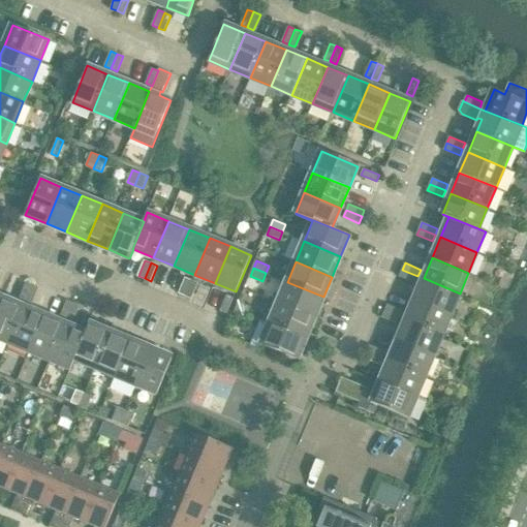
[(414,282),(417,276),(402,270),(400,276),(414,282)]
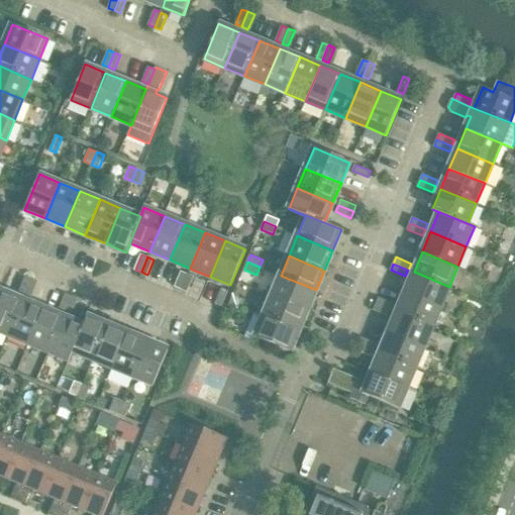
[(181,289),(188,274),(182,271),(175,286),(181,289)]
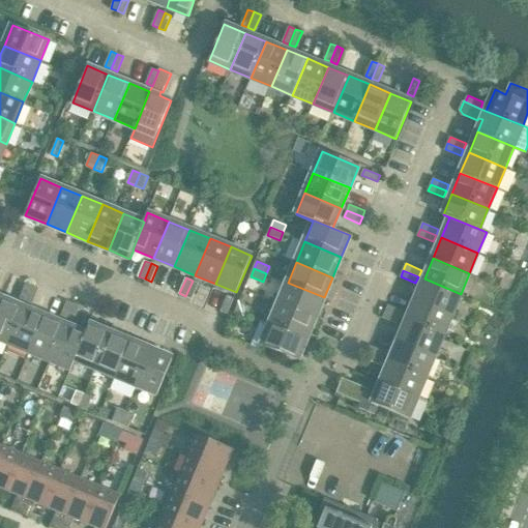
[(451,315),(461,294),(424,279),(415,299),(451,315)]
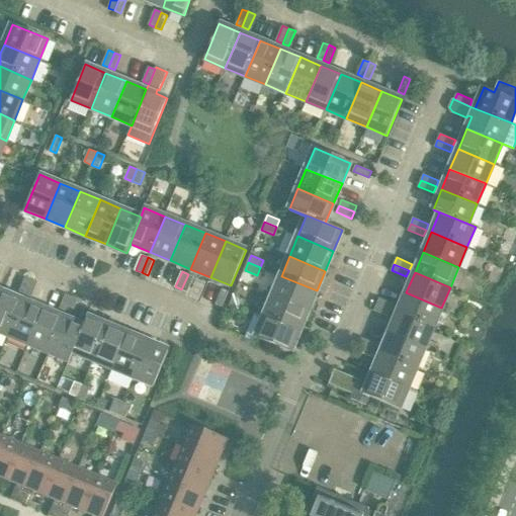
[(188,291),(193,278),(194,277),(188,274),(181,289),(188,291)]
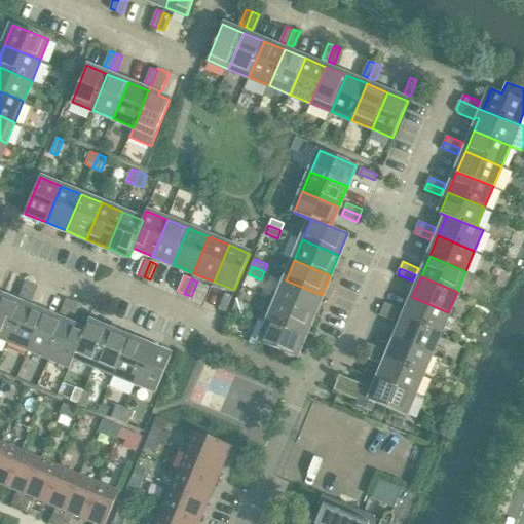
[(26,299),(33,284),(26,281),(20,296),(26,299)]
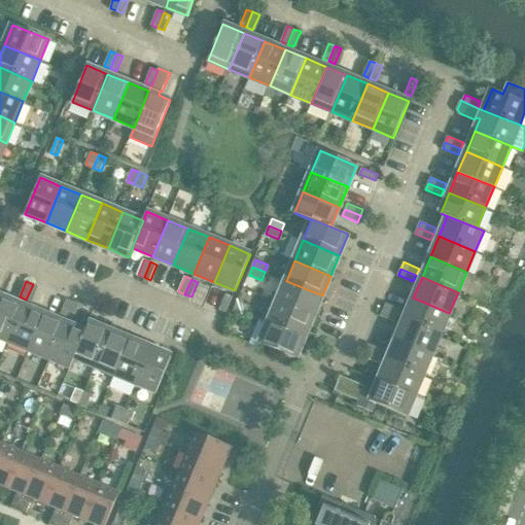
[(314,316),(322,295),(286,281),(277,302),(314,316)]
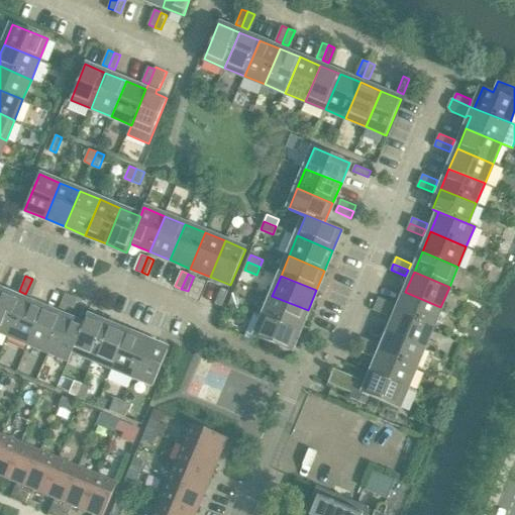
[(31,296),(38,281),(32,279),(25,294),(31,296)]
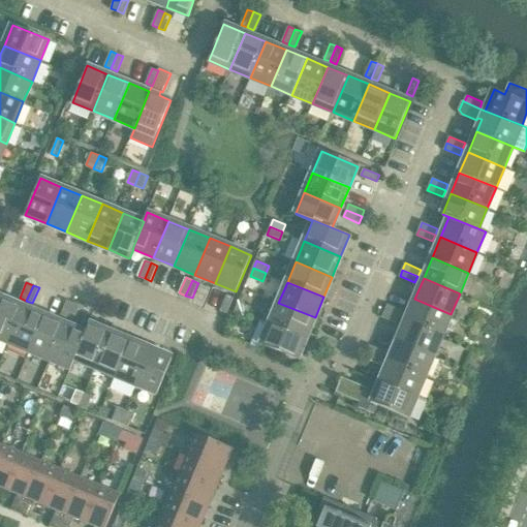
[(227,313),(234,298),(227,295),(221,310),(227,313)]
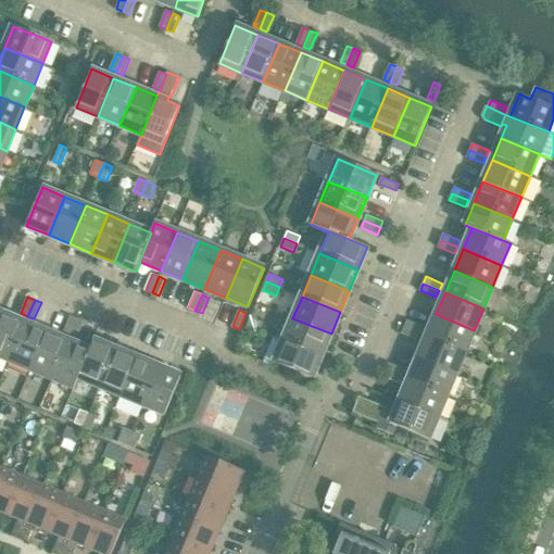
[(0,356),(9,361),(25,322),(3,313),(0,320),(0,356)]
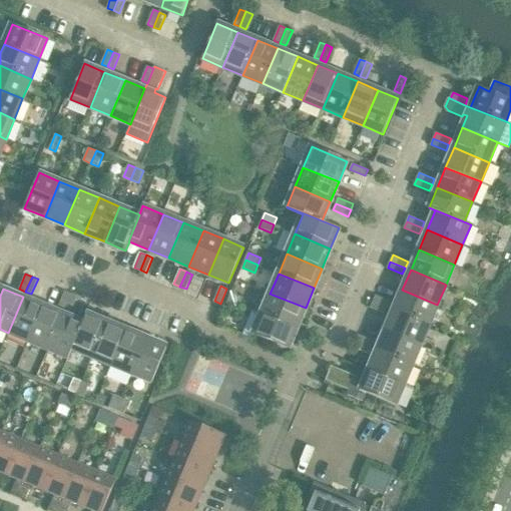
[(429,325),(437,305),(402,290),(394,310),(429,325)]
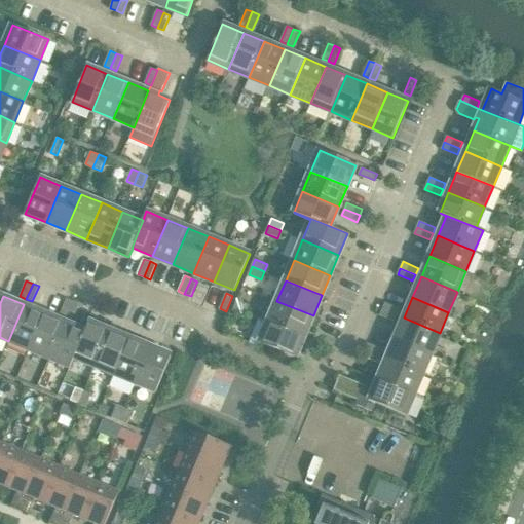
[(67,315),(73,301),(67,298),(61,313),(67,315)]
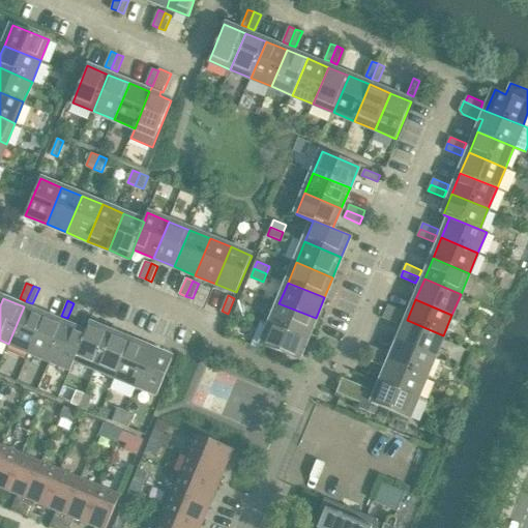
[(248,315),(252,308),(239,302),(236,310),(248,315)]
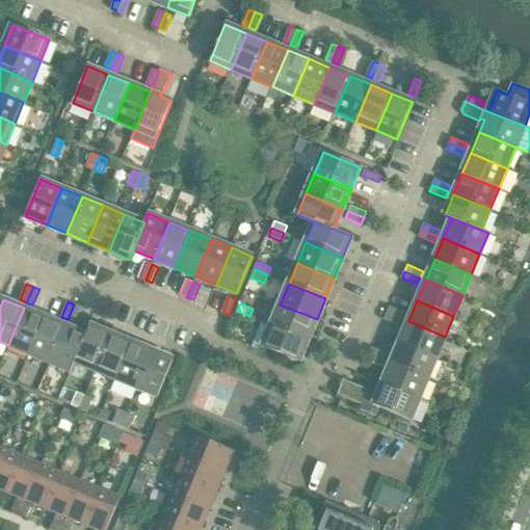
[(74,322),(80,307),(74,305),(68,319),(74,322)]
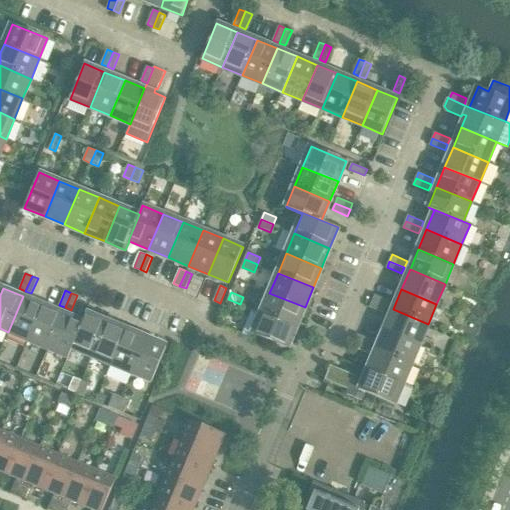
[(296,327),(305,307),(269,293),(261,313),(296,327)]
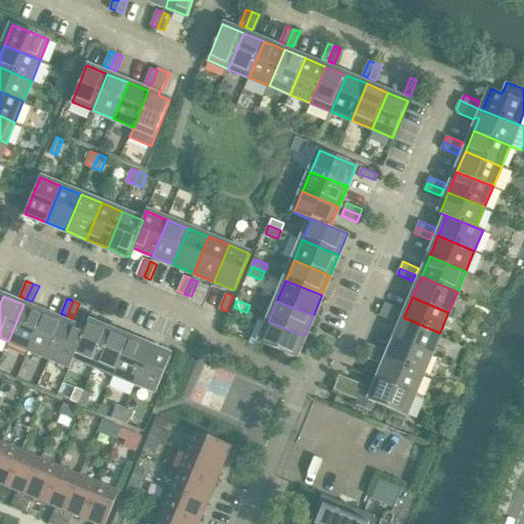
[(401,308),(385,302),(383,308),(398,315),(401,308)]
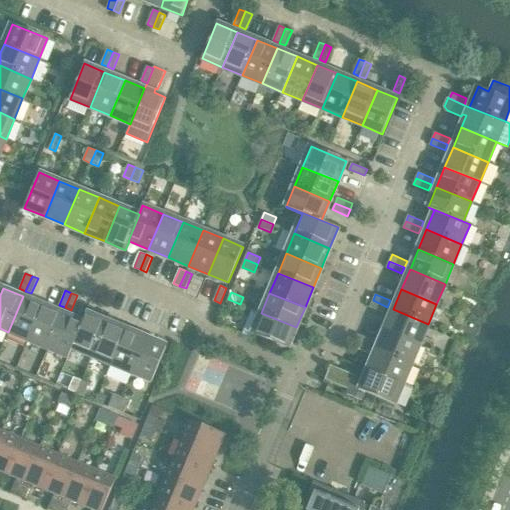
[(28,340),(43,305),(23,296),(8,332),(28,340)]
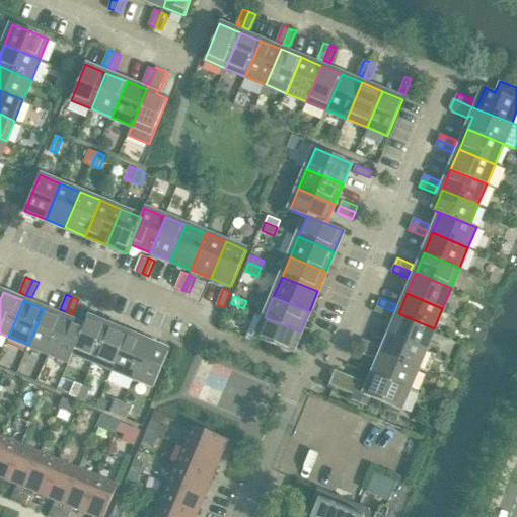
[(240,315),(243,308),(231,303),(228,310),(240,315)]
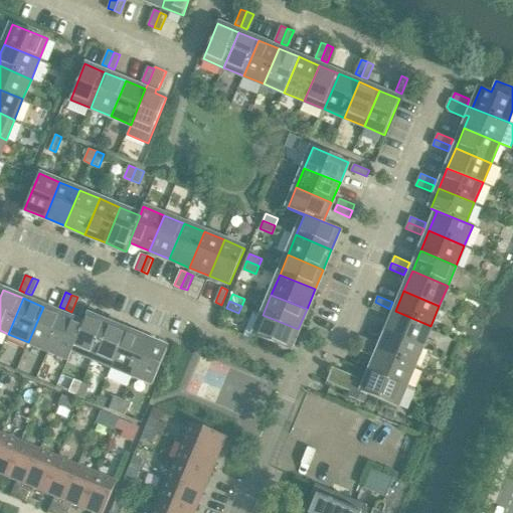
[(387,315),(389,309),(375,302),(372,309),(387,315)]
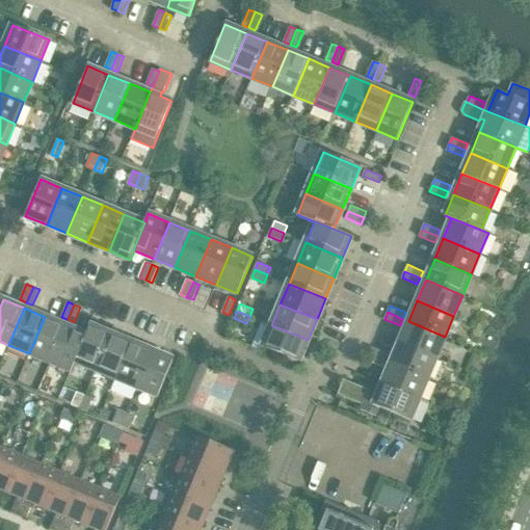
[(50,362),(65,325),(45,317),(29,353),(50,362)]
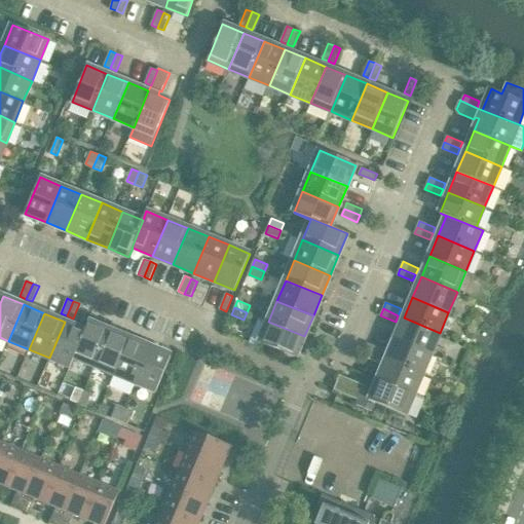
[(296,358),(304,336),(268,322),(260,317),(249,344),(258,348),(261,343),(296,358)]
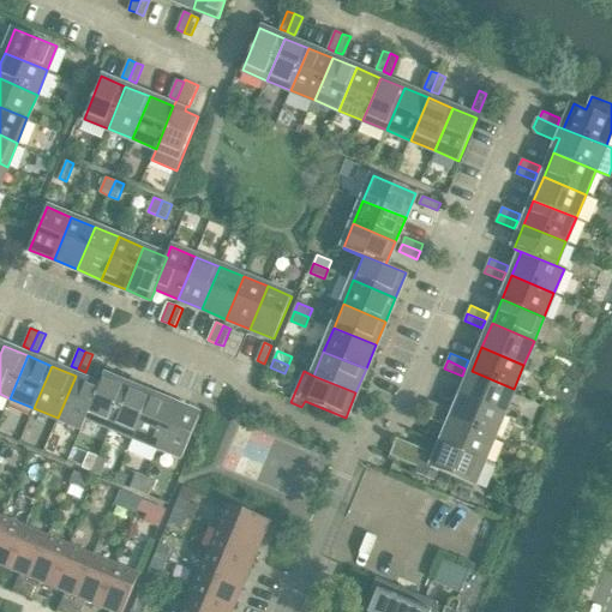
[(504,413),(514,389),(472,371),(462,395),(504,413)]
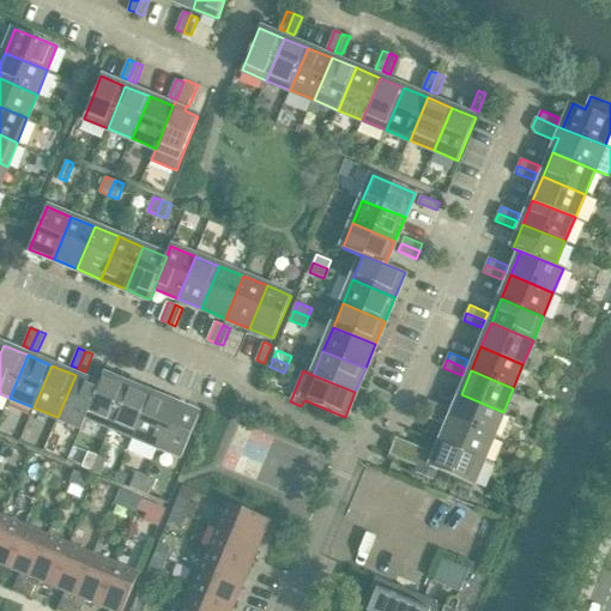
[(110,427),(128,385),(103,374),(98,385),(100,385),(86,417),(110,427)]
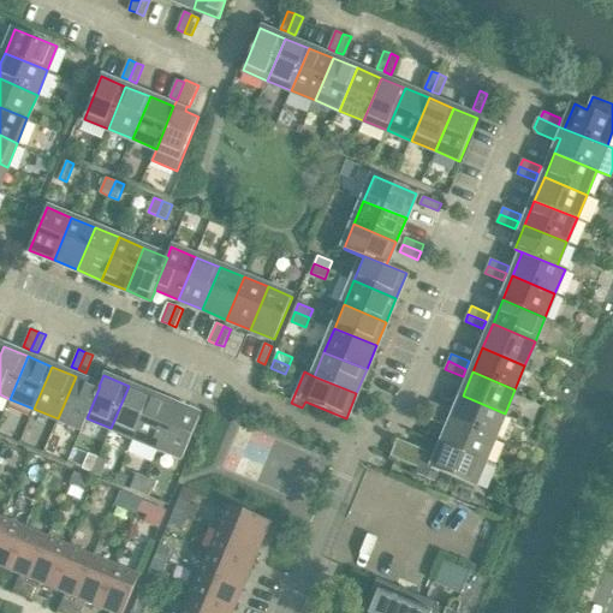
[(100,386),(99,386),(76,376),(58,418),(83,429),(87,418),(100,386)]
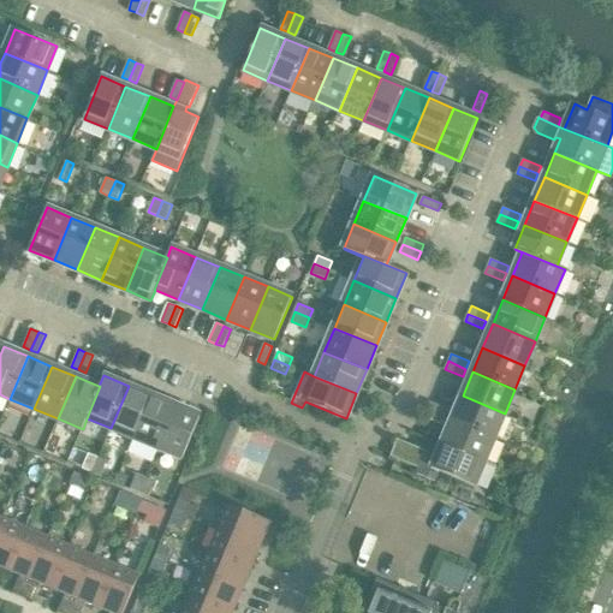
[(135,438),(152,396),(129,386),(111,428),(135,438)]
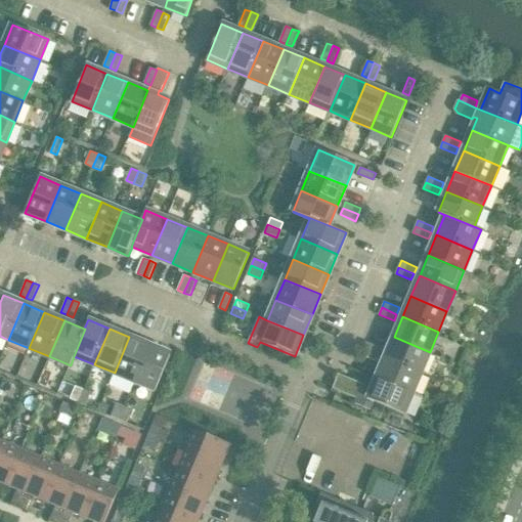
[(135,382),(149,345),(129,337),(115,373),(135,382)]
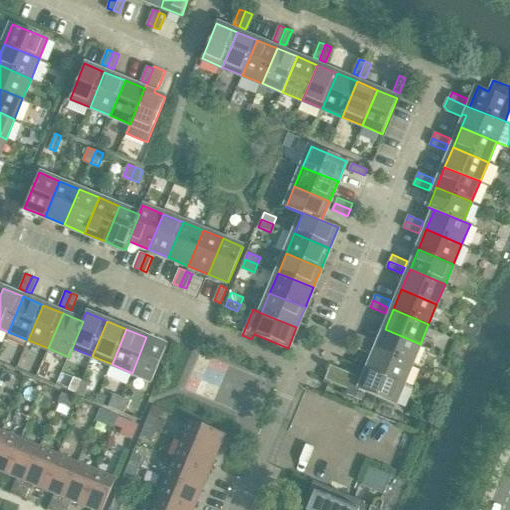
[(412,363),(420,344),(385,329),(376,349),(412,363)]
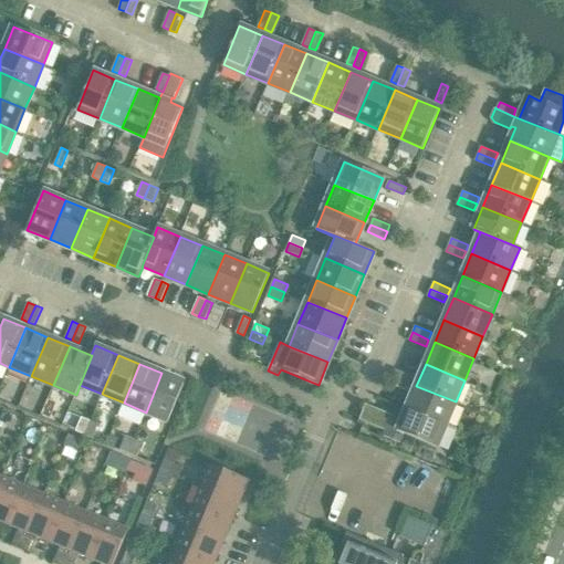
[(413,376),(397,369),(394,376),(410,384),(413,376)]
